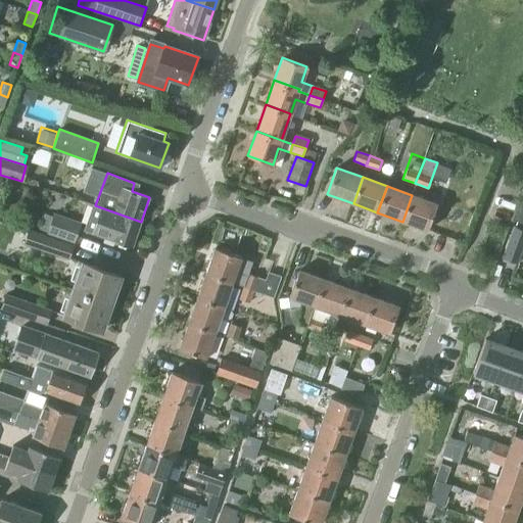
[(436,204),(412,195),(402,222),(427,230),(436,204)]
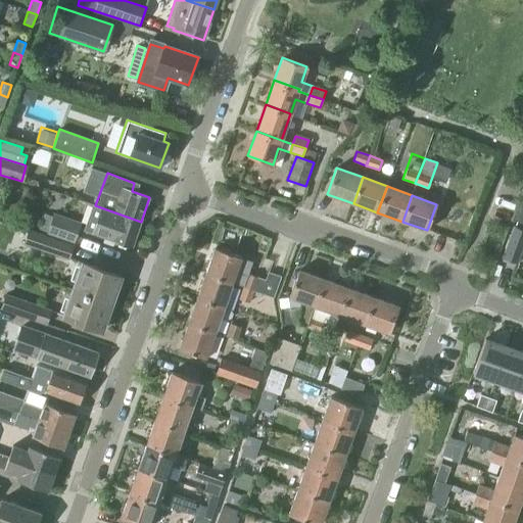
[(95,205),(94,204),(85,230),(132,247),(141,222),(95,205)]
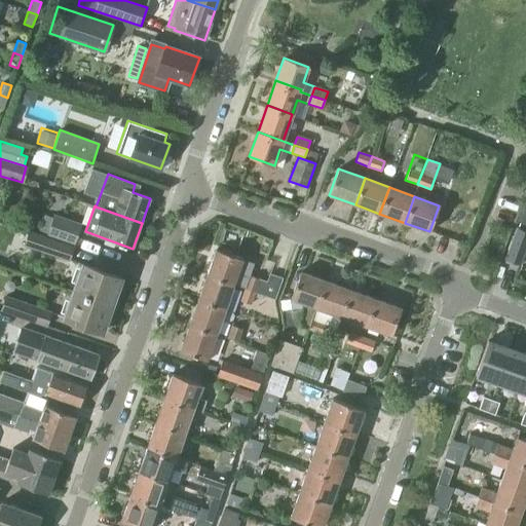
[(525,208),(520,205),(515,221),(525,225),(525,208)]
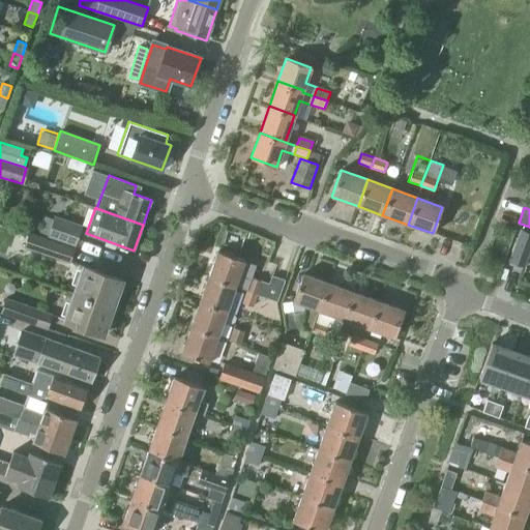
[(48,236),(75,245),(82,226),(54,216),(48,236)]
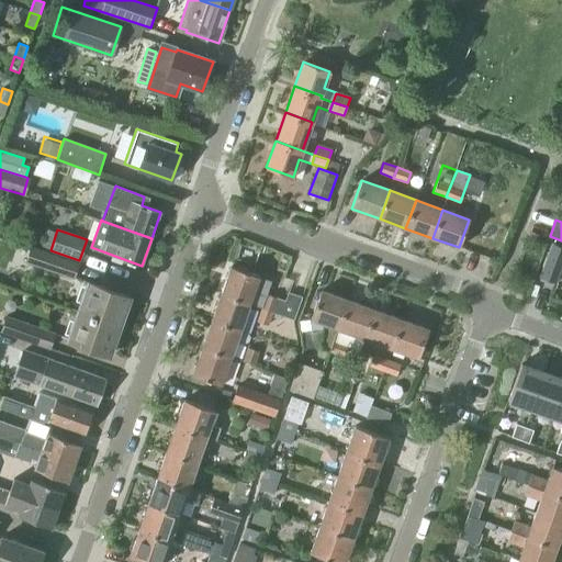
[(561,248),(552,245),(540,277),(554,282),(561,261),(561,248)]
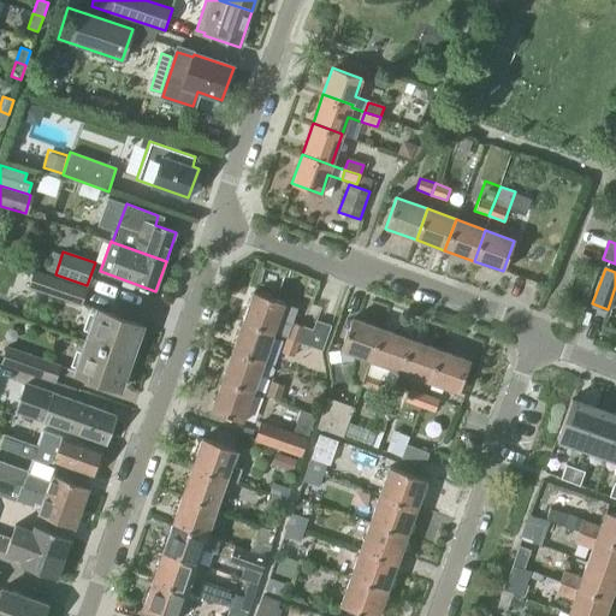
[(29,286),(81,304),(86,289),(34,271),(29,286)]
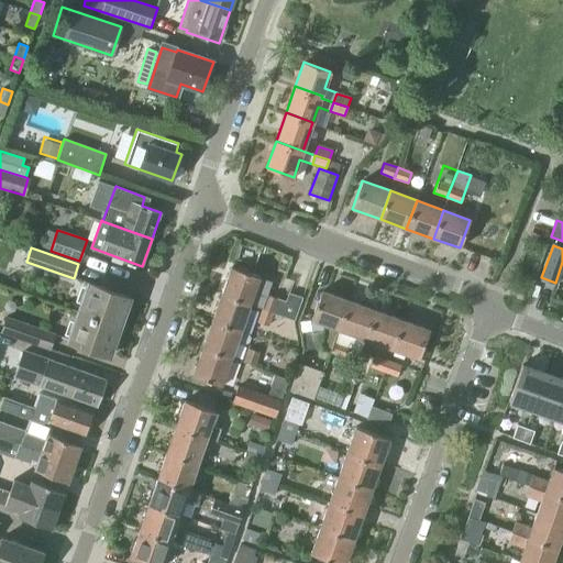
[(231,267),(221,295),(250,305),(260,277),(231,267)]
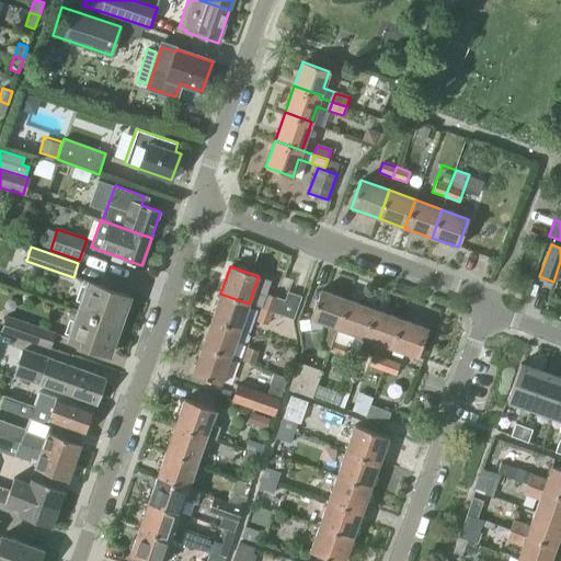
[(88,283),(78,312),(118,327),(129,296),(88,283)]
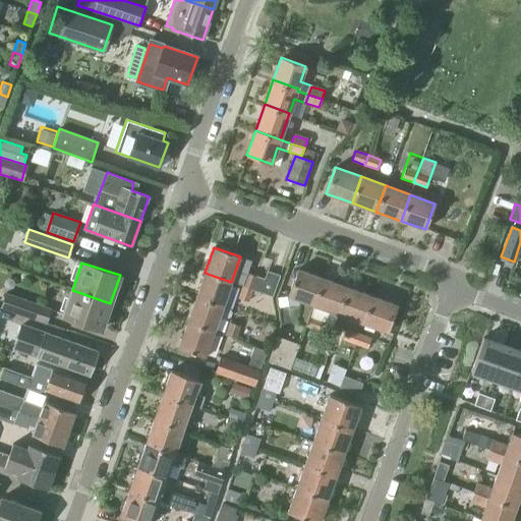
[(313,304),(314,305),(324,279),(297,270),(288,295),(301,300),(295,317),(298,323),(306,326),(310,316),(308,315),(313,304)]
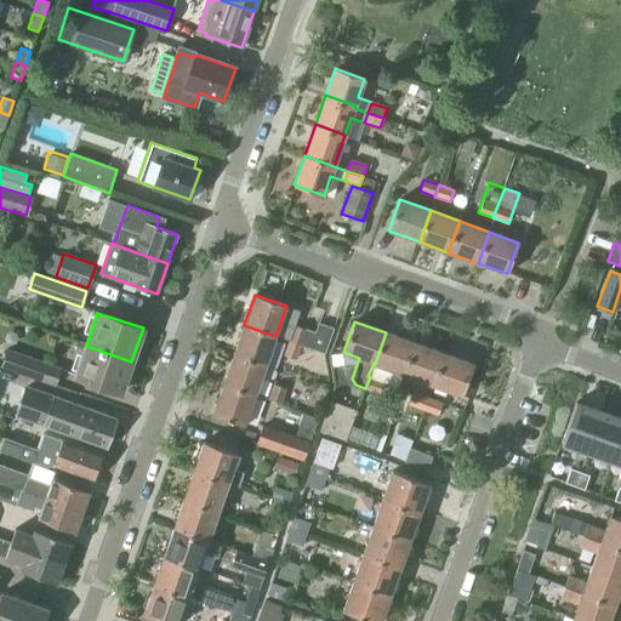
[(295,326),(290,341),(300,345),(301,346),(325,354),(334,329),(318,324),(315,332),(295,326)]
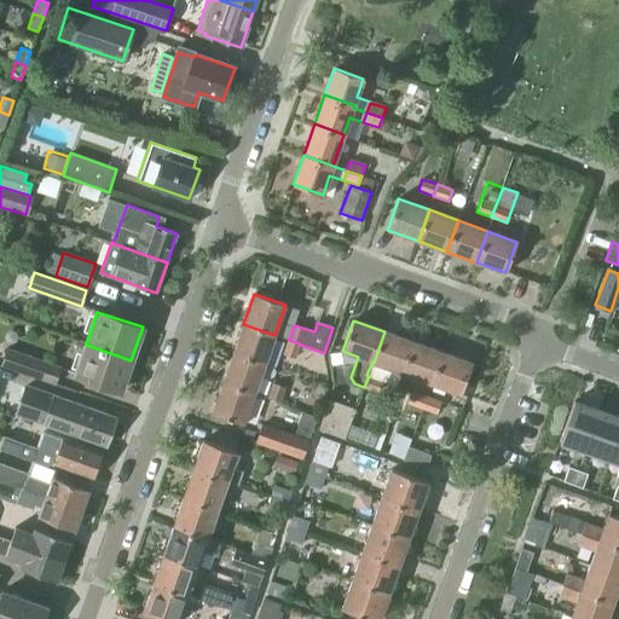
[(243,324),(233,353),(265,364),(275,335),(243,324)]
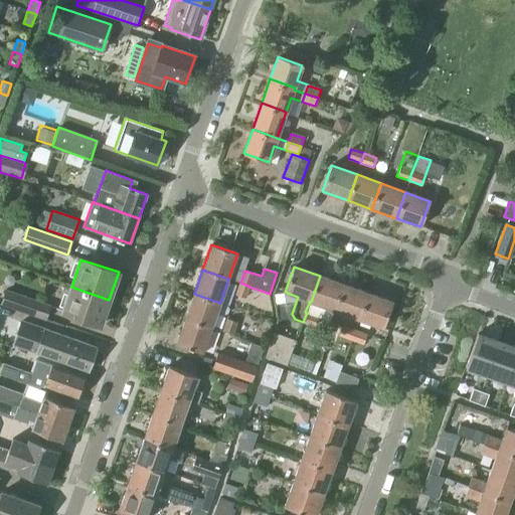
[(311,302),(334,310),(344,285),(320,276),(311,302)]
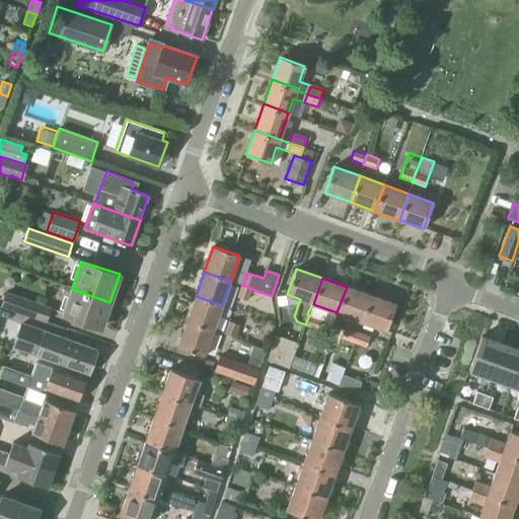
[(250,288),(242,285),(237,297),(247,300),(251,289),(250,288)]
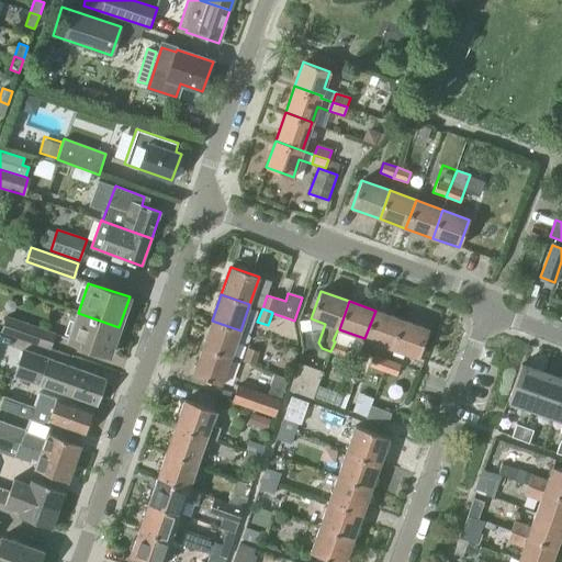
[(364,338),(392,348),(402,321),(375,311),(364,338)]
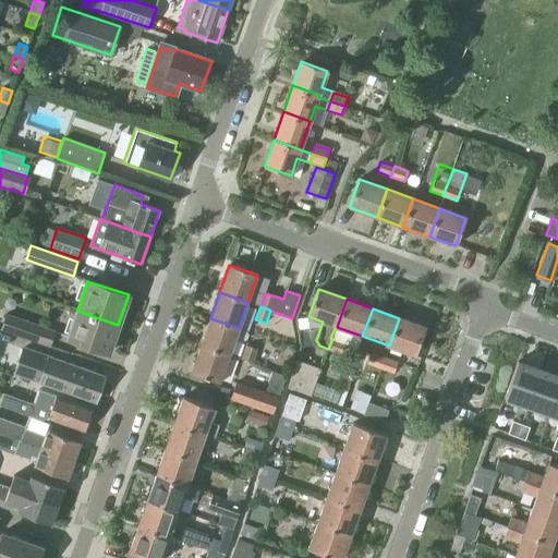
[(118,325),(77,311),(68,339),(109,352),(118,325)]
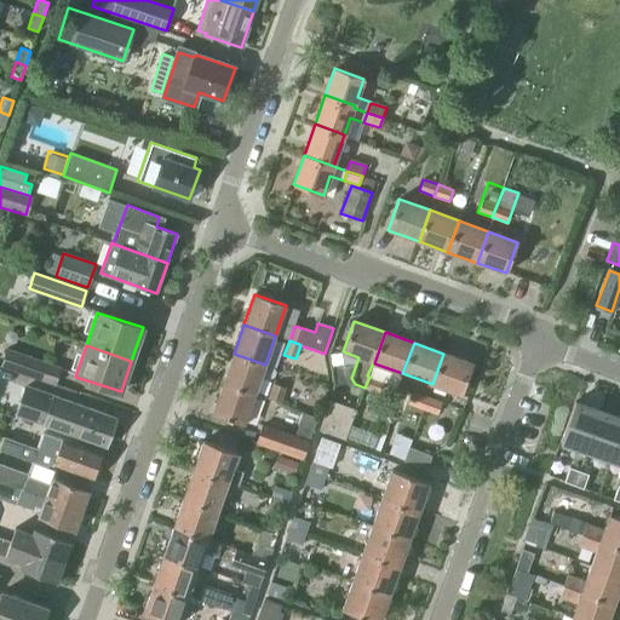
[(1,366),(55,384),(59,367),(7,350),(1,366)]
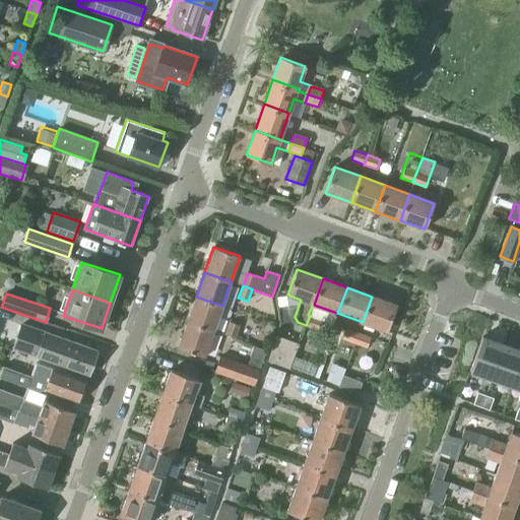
[(196,297),(187,322),(213,331),(222,306),(196,297)]
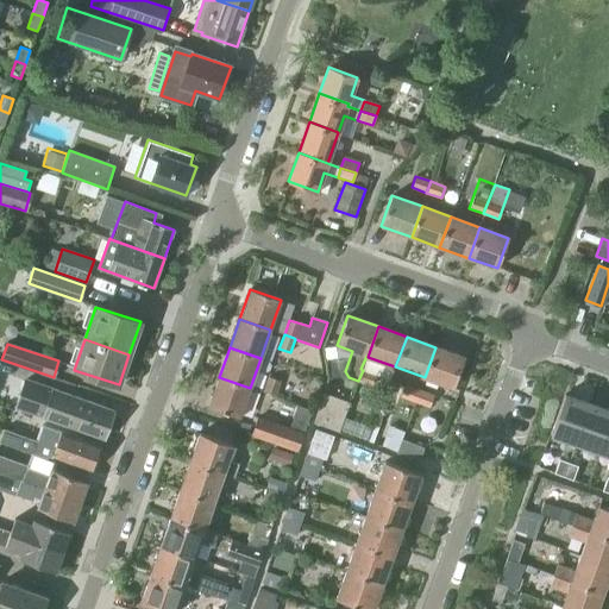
[(435,347),(425,377),(453,388),(464,357),(435,347)]
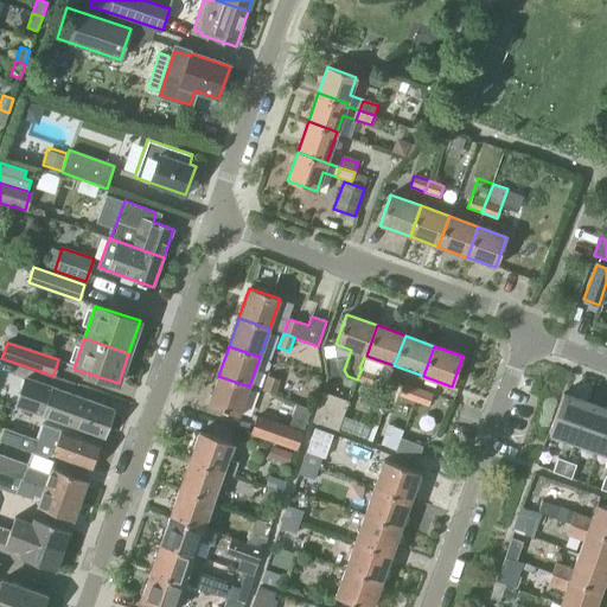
[(362,369),(357,379),(371,385),(375,374),(362,369)]
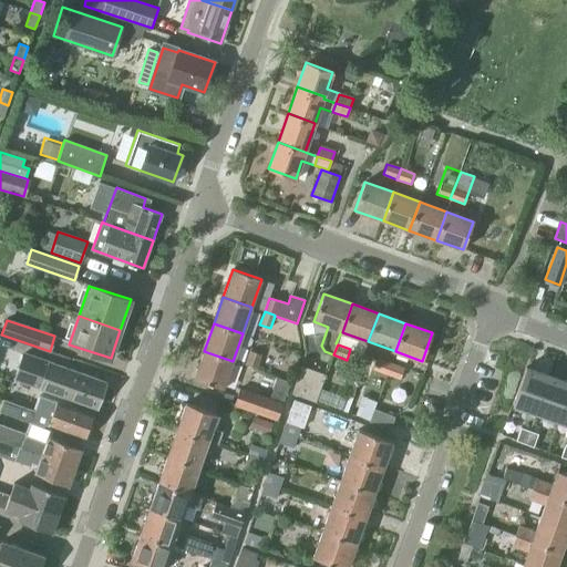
[(244,364),(255,369),(260,354),(249,350),(244,364)]
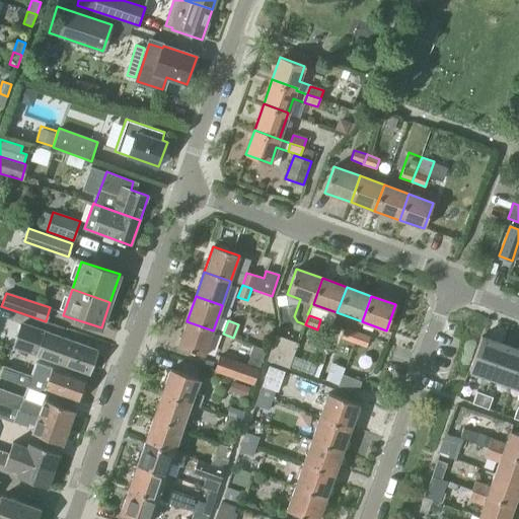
[(213,330),(187,321),(178,346),(204,355),(213,330)]
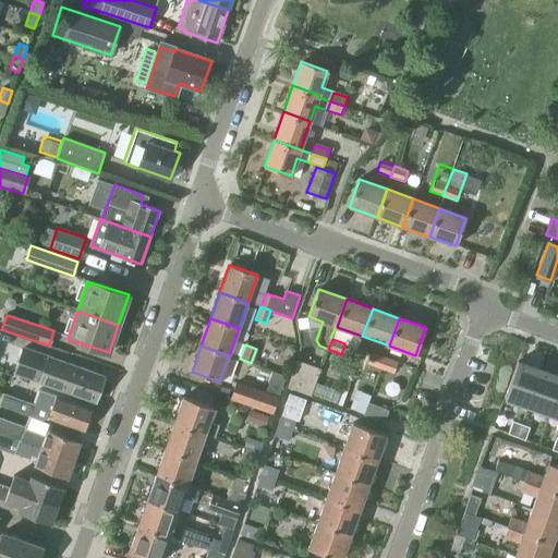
[(14,373),(95,401),(104,376),(23,348),(14,373)]
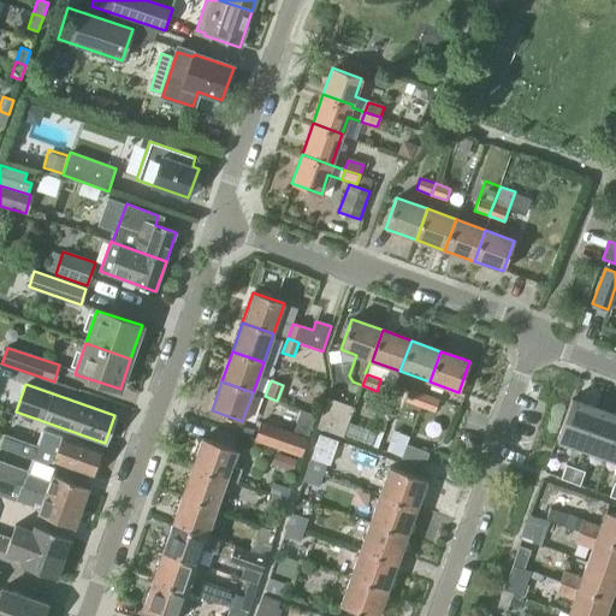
[(404,401),(420,407),(424,395),(409,389),(404,401)]
